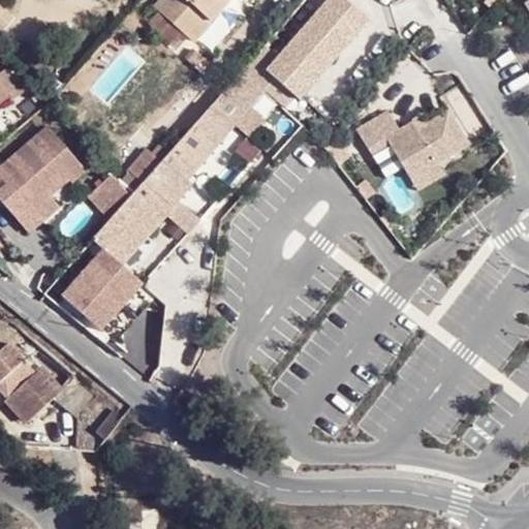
[(207,106),(129,195),(109,220),(91,241),(102,251),(119,266),(190,187),(183,180),(231,124),(217,112),(293,25),(304,34),(334,0),(302,0),(301,2),(253,54),(207,106)]
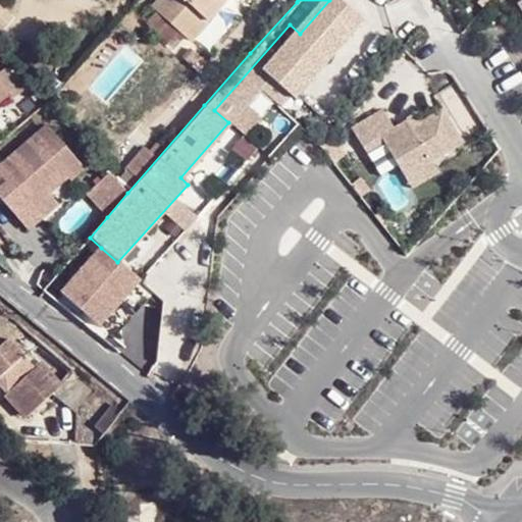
[(181,0),(154,0),(150,5),(188,40),(205,21),(181,0)]
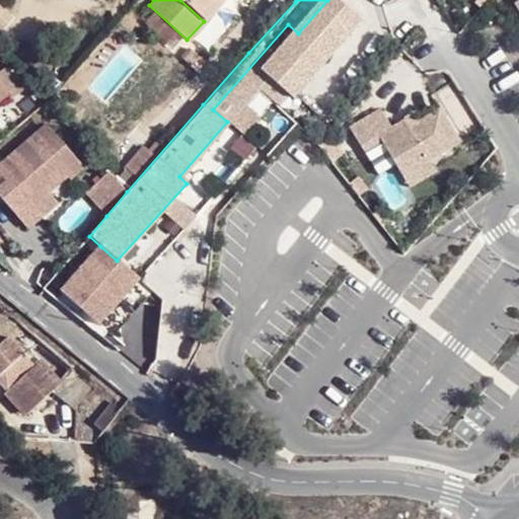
[(180,0),(204,21),(222,3),(217,0),(180,0)]
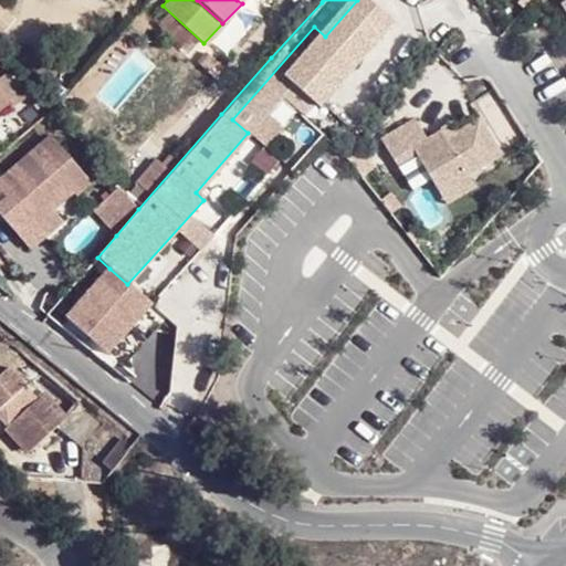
[(314,27),(232,119),(248,133),(325,37),(314,27)]
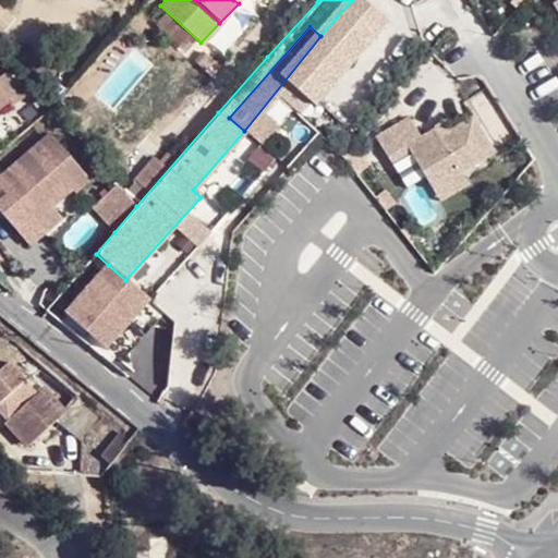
[(0,107),(5,104),(9,108),(26,95),(7,71),(0,75),(0,107)]
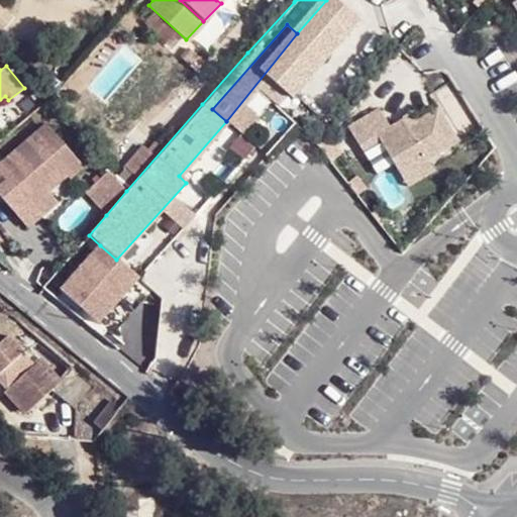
[(456,142),(436,109),(405,127),(401,119),(388,126),(377,107),(345,126),(360,153),(378,143),(395,173),(421,158),(424,162),(456,142)]
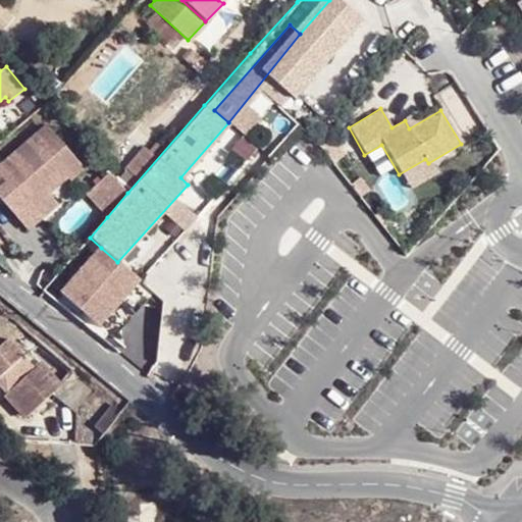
[(47,124),(0,165),(0,197),(10,209),(25,196),(28,200),(62,170),(67,176),(82,165),(47,124)]
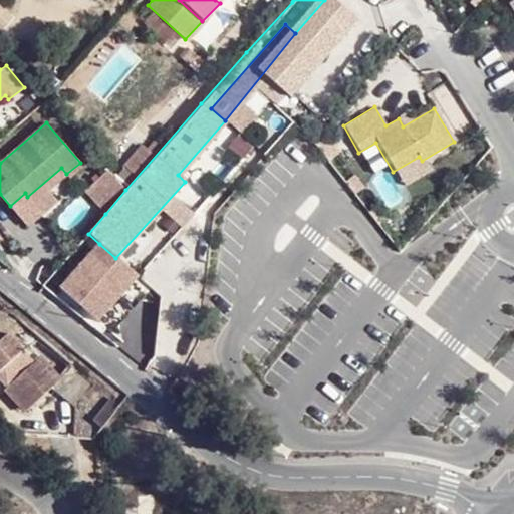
[(25,193),(10,206),(25,224),(40,211),(57,197),(49,188),(66,174),(61,168),(27,197),(25,193)]
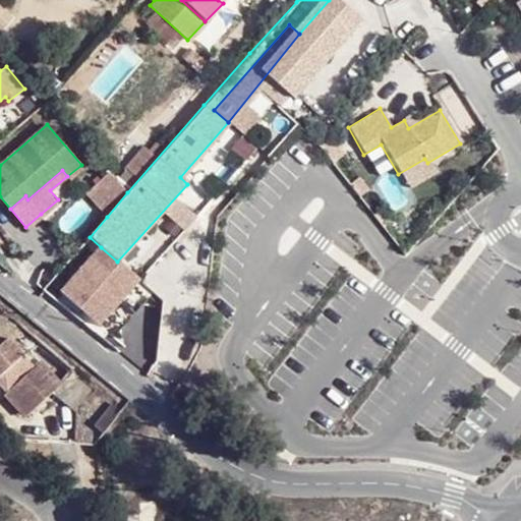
[(127,192),(109,172),(85,191),(107,217),(127,192)]
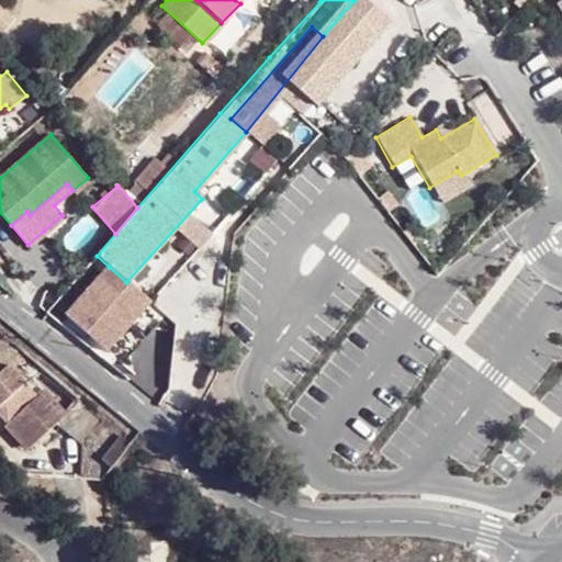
[(126,282),(109,267),(68,314),(111,349),(150,303),(126,282)]
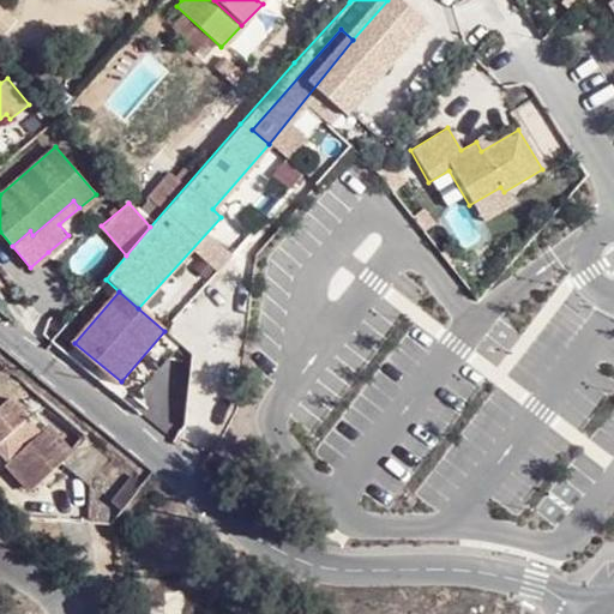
[(0,456),(6,463),(4,465),(24,487),(32,488),(56,464),(79,487),(101,464),(78,444),(72,450),(32,409),(25,416),(5,397),(0,402),(0,456)]
